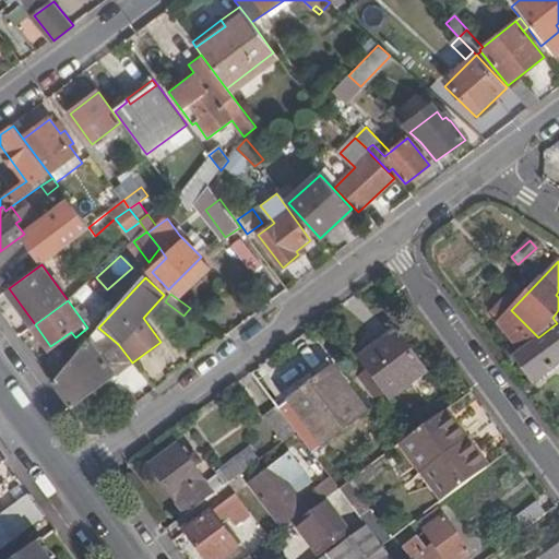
[(533,384),(558,364),(558,321),(558,322),(557,323),(538,337),(513,356),(533,384)]
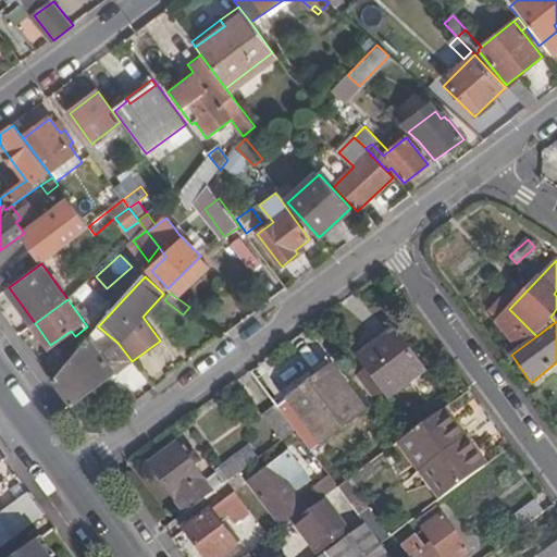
[(75,336),(82,345),(87,337),(91,332),(87,326),(75,336)]
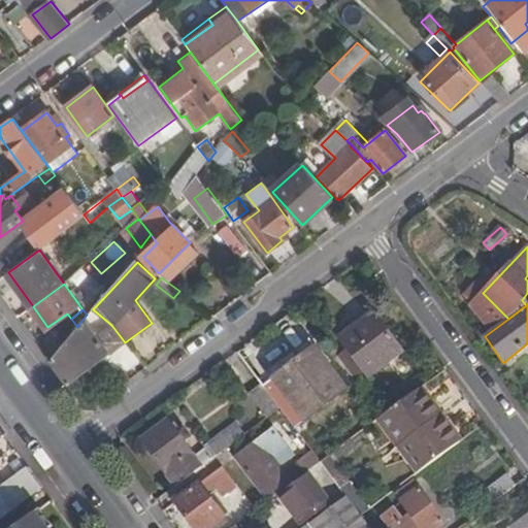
[(95,335),(107,353),(109,356),(125,343),(125,342),(111,325),(93,309),(105,327),(95,335)]
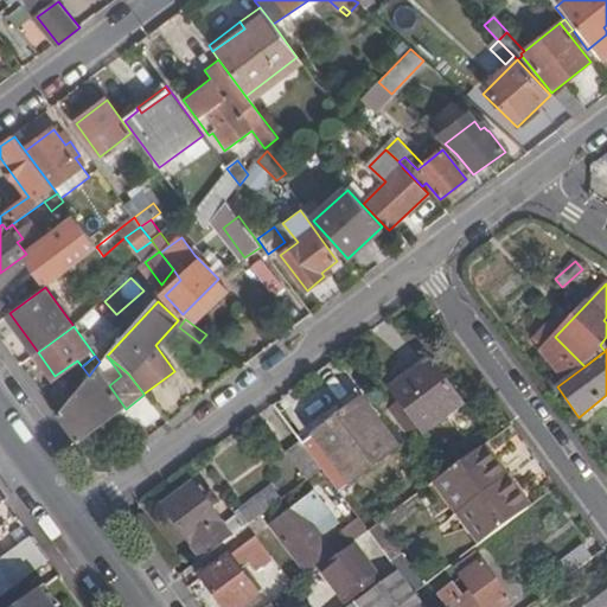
[(393,389),(402,401),(417,422),(421,427),(465,395),(435,357),(393,389)]
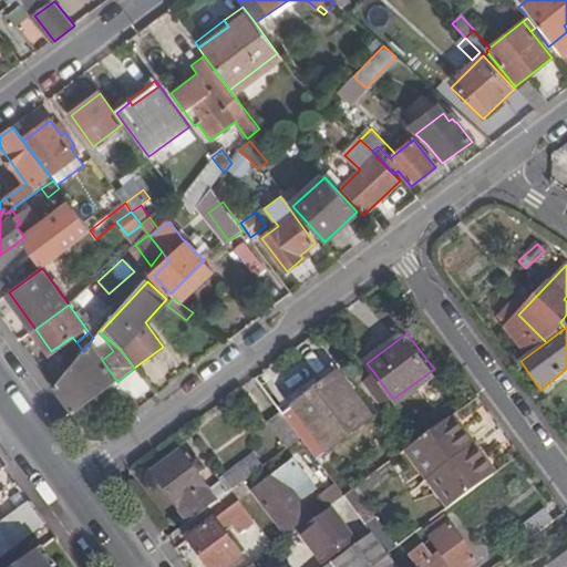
[(83,351),(54,387),(74,412),(115,379),(102,360),(89,343),(83,351)]
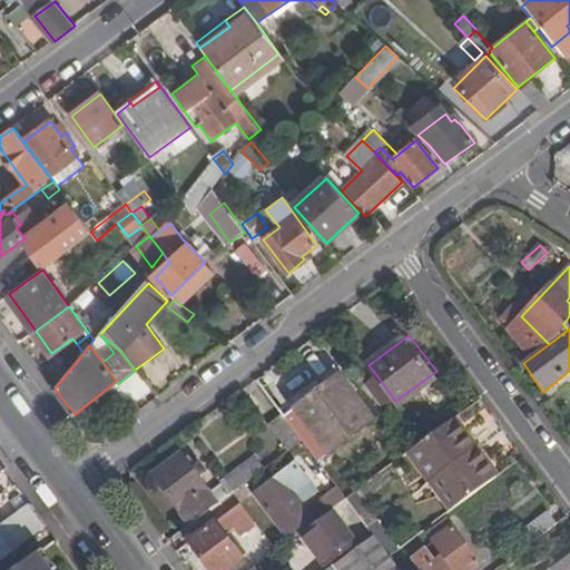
[(330,452),(373,420),(341,376),(296,409),(330,452)]
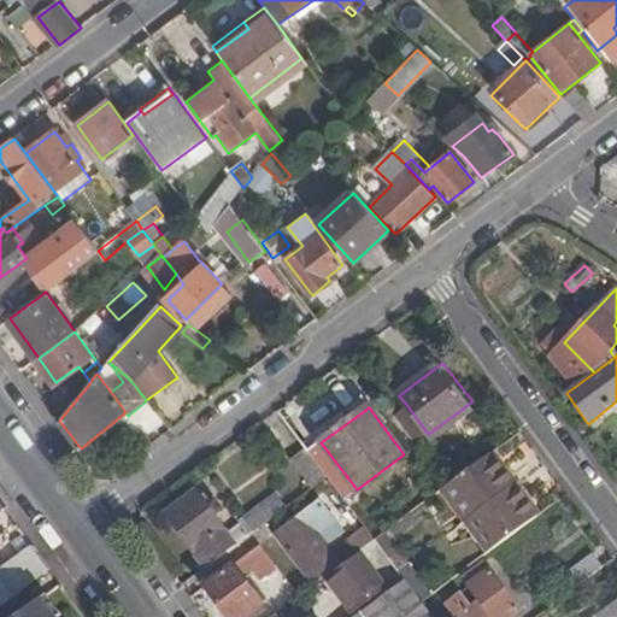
[(409,407),(395,417),(411,439),(424,429),(409,407)]
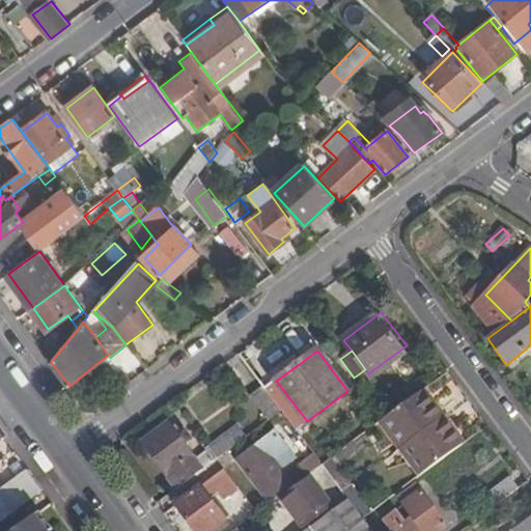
[(282,412),(262,385),(250,394),(270,420),(282,412)]
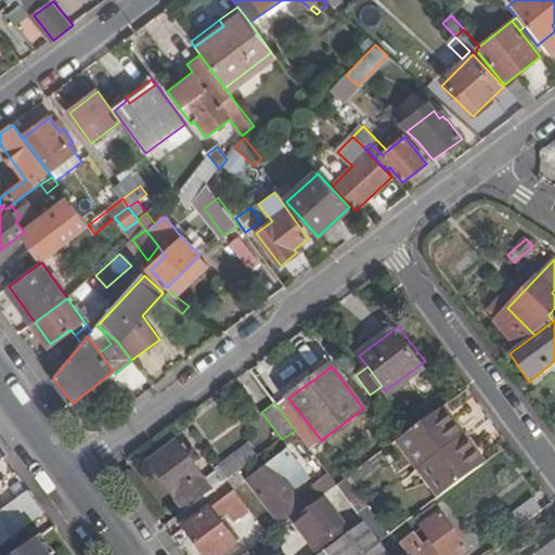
[(481,467),(440,411),(402,439),(444,494),(481,467)]
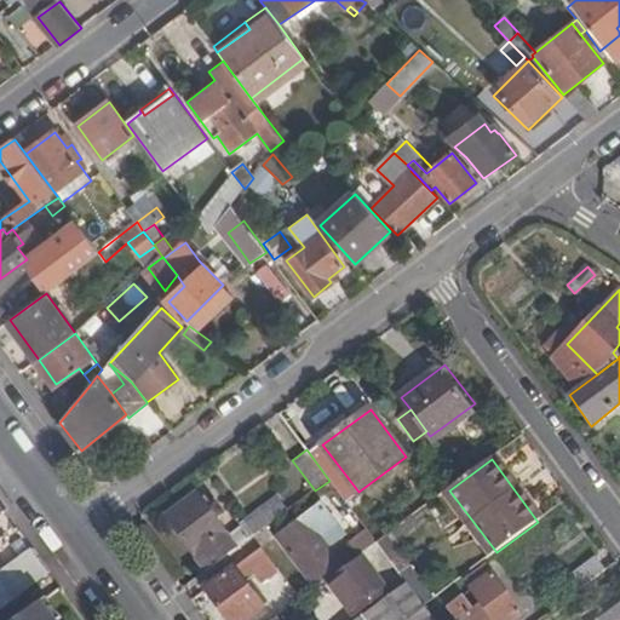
[(497,552),(449,491),(443,494),(491,557),(497,552)]
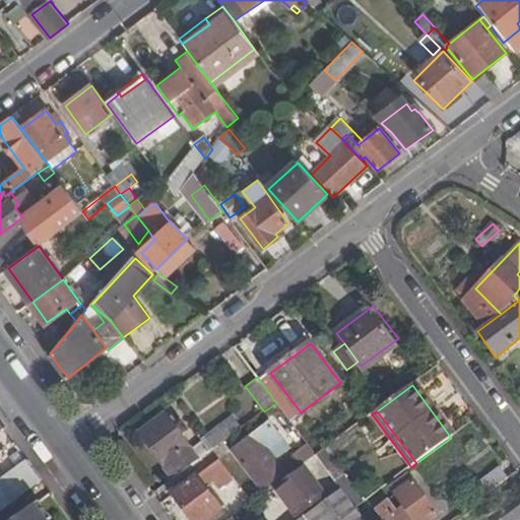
[(141,433),(175,478),(242,429),(234,418),(192,450),(182,435),(188,430),(181,419),(174,425),(166,414),(141,433)]
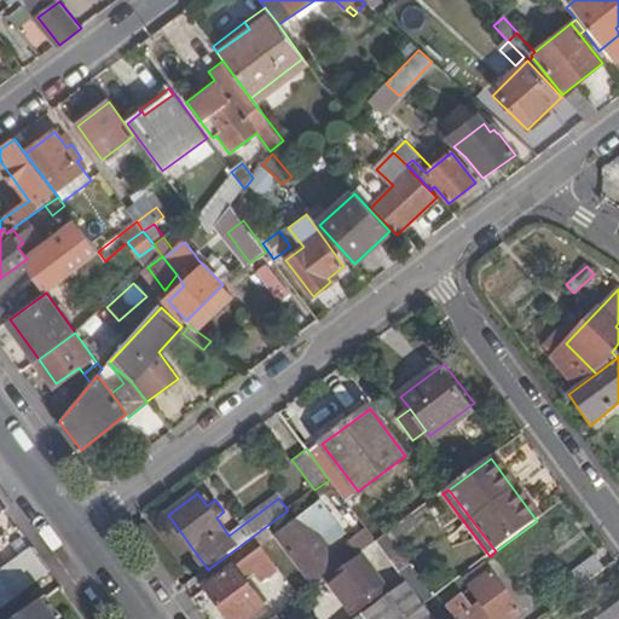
[(277,536),(316,588),(328,579),(341,570),(319,539),(337,526),(322,504),(277,536)]
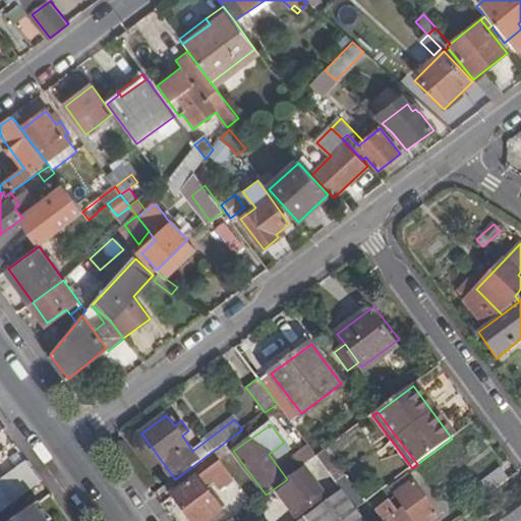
[(326,451),(316,457),(330,475),(339,468),(326,451)]
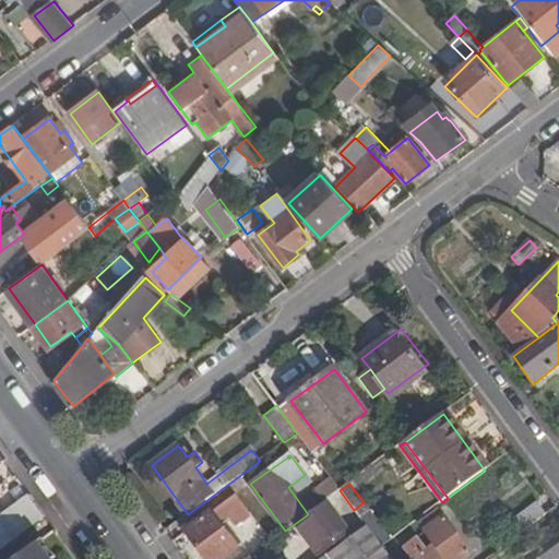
[(337,501),(358,531),(366,525),(354,510),(340,490),(308,514),(296,523),(320,556),(349,532),(330,507),(337,501)]
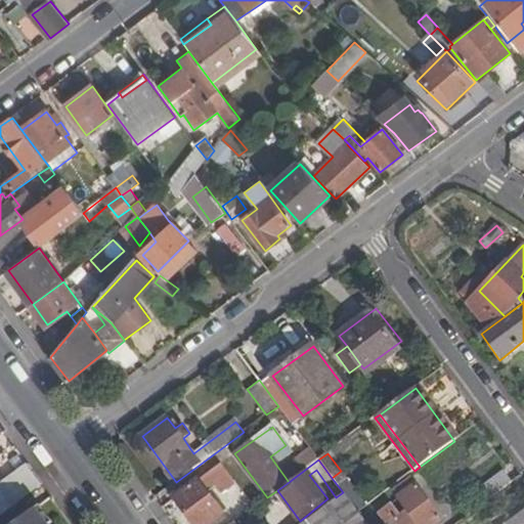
[(0,515),(41,484),(26,464),(0,481),(0,515)]
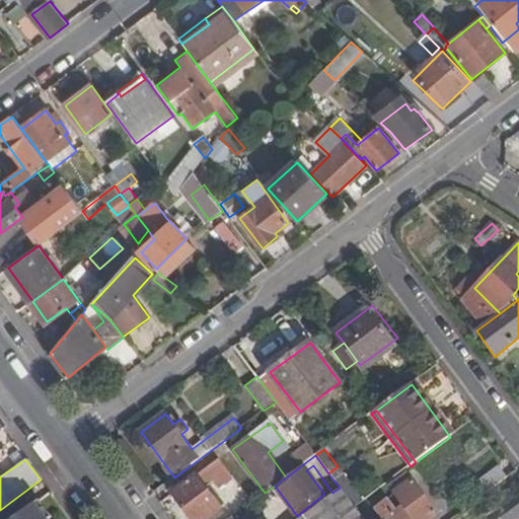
[(328,473),(340,488),(355,508),(363,502),(338,466),(328,473)]
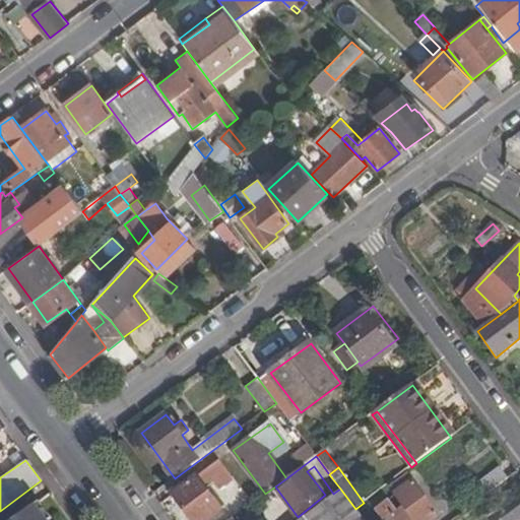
[(484,495),(507,478),(498,468),(477,483),(484,495)]
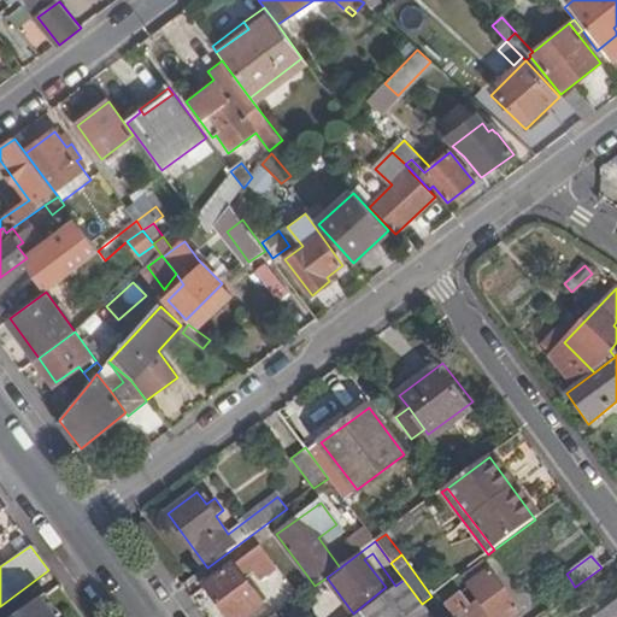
[(510,616),(521,610),(485,560),(464,576),(470,586),(447,603),(458,616),(510,616)]
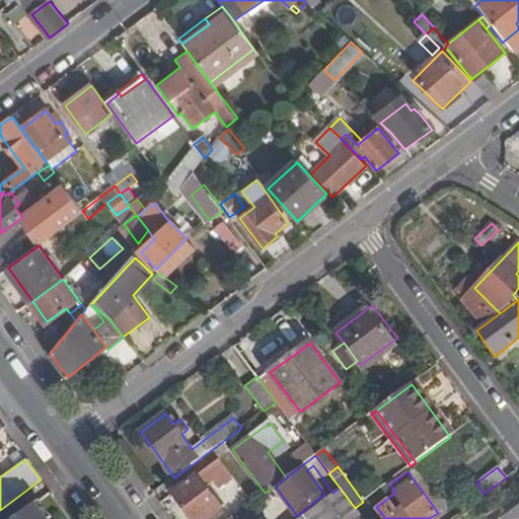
[(217,502),(197,475),(172,494),(192,518),(206,518),(225,505),(220,499),(217,502)]
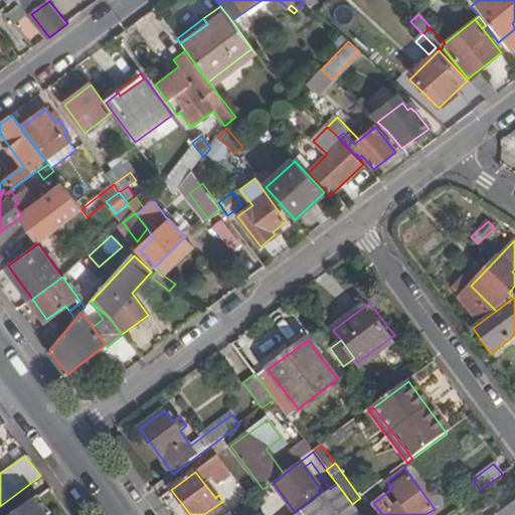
[(360,514),(352,504),(337,484),(330,489),(296,514),(360,514)]
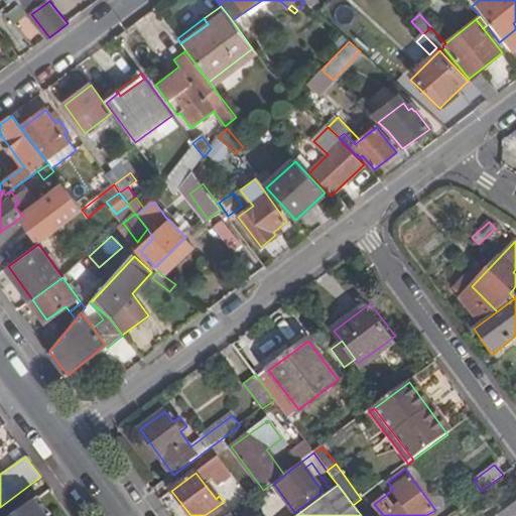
[(515,515),(515,495),(494,512),(497,515),(515,515)]
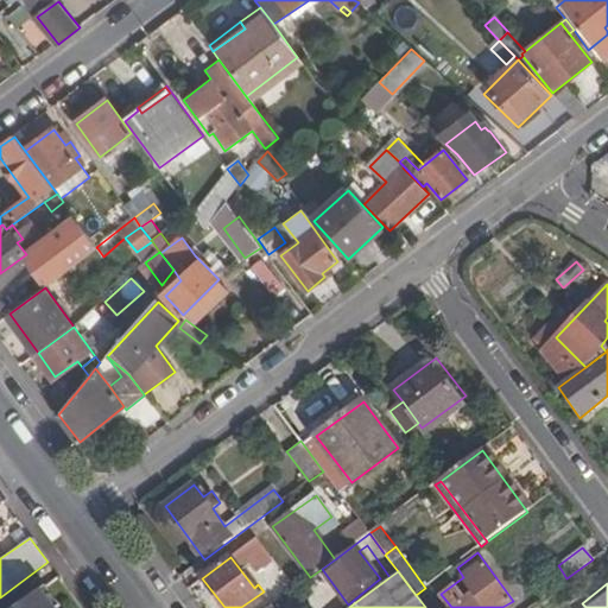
[(51,607),(39,590),(14,607),(51,607)]
